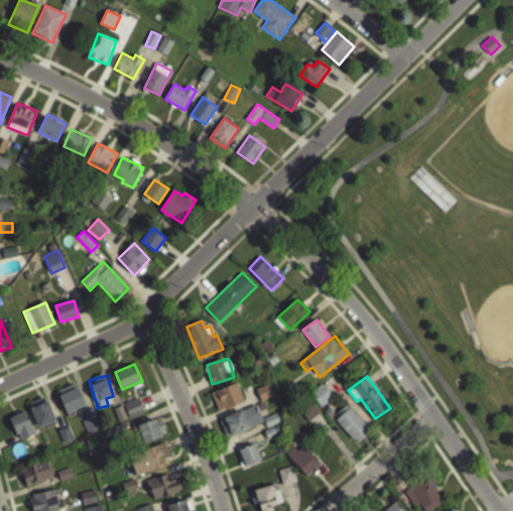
[(66,412),(85,407),(77,383),(58,389),(66,412)]
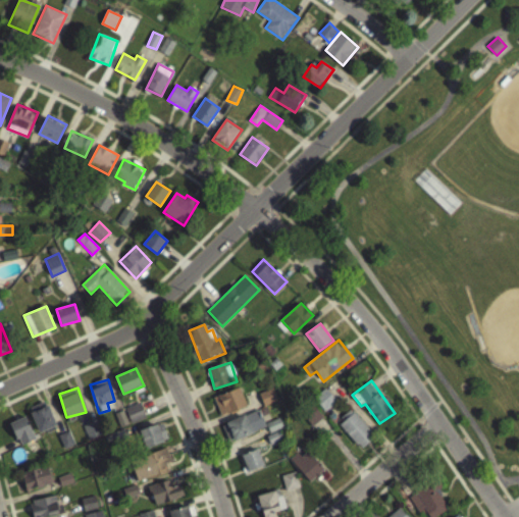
[(221,416),(248,406),(241,388),(214,397),(221,416)]
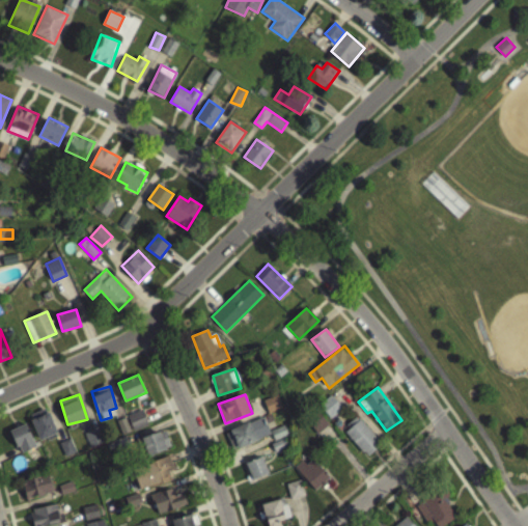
[(331,419),(343,408),(331,394),(320,406),(331,419)]
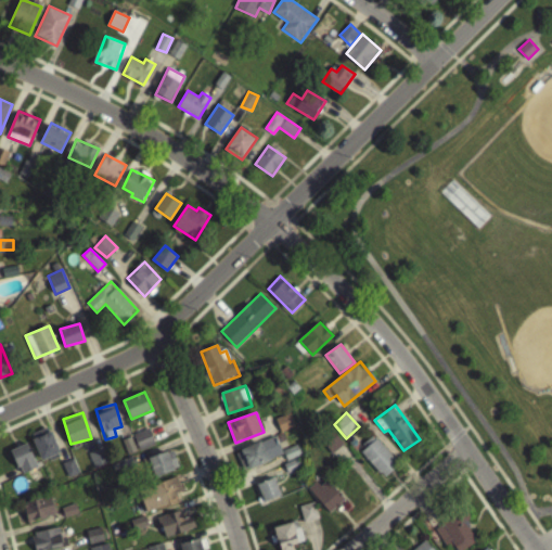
[(50,427),(31,434),(42,462),(60,455),(50,427)]
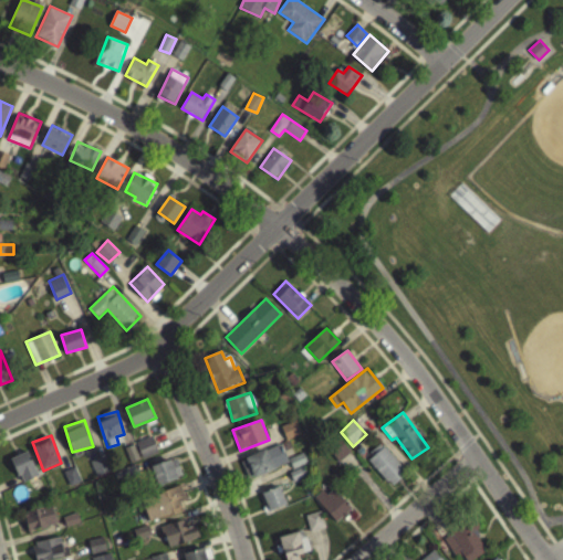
[(158,452),(154,436),(137,441),(142,457),(158,452)]
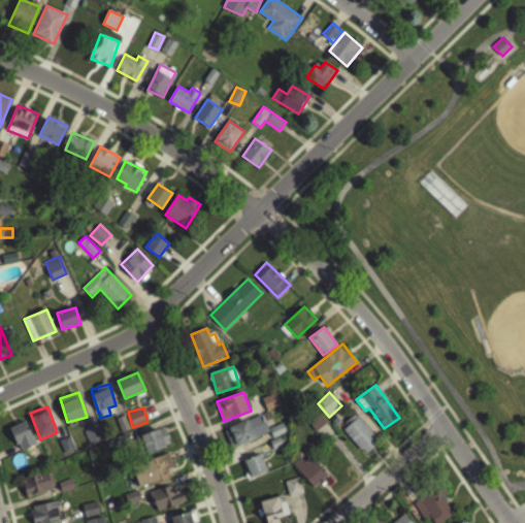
[(233,448),(270,431),(262,413),(225,430),(233,448)]
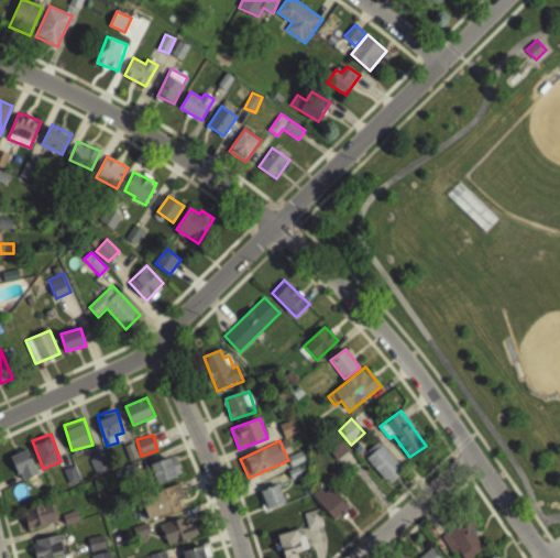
[(331,452),(338,460),(350,449),(342,441),(331,452)]
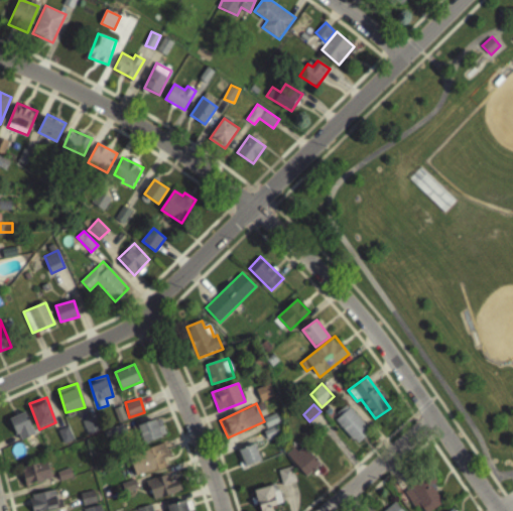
[(336,420),(358,443),(372,430),(351,407),(336,420)]
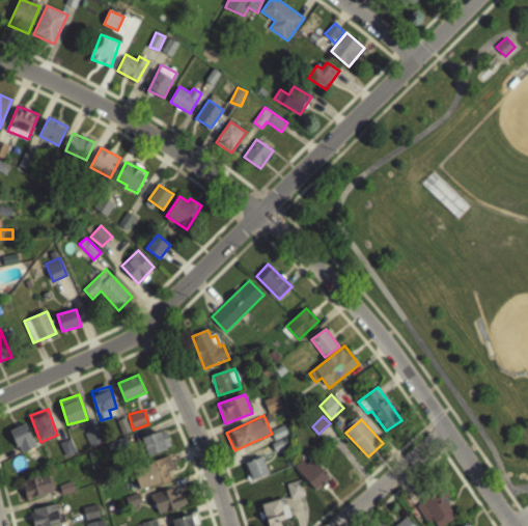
[(35,448),(28,424),(12,428),(20,452),(35,448)]
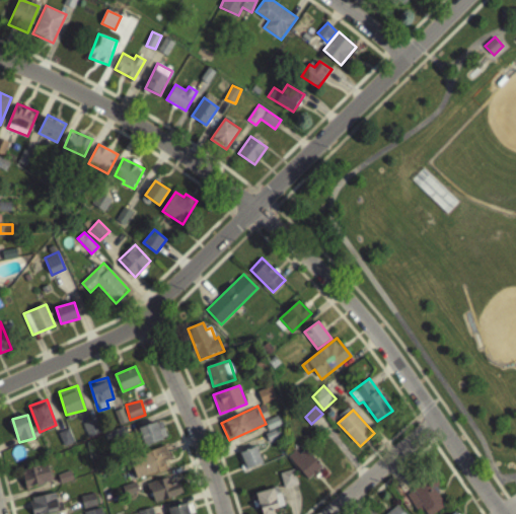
[(145,446),(168,437),(162,420),(139,428),(145,446)]
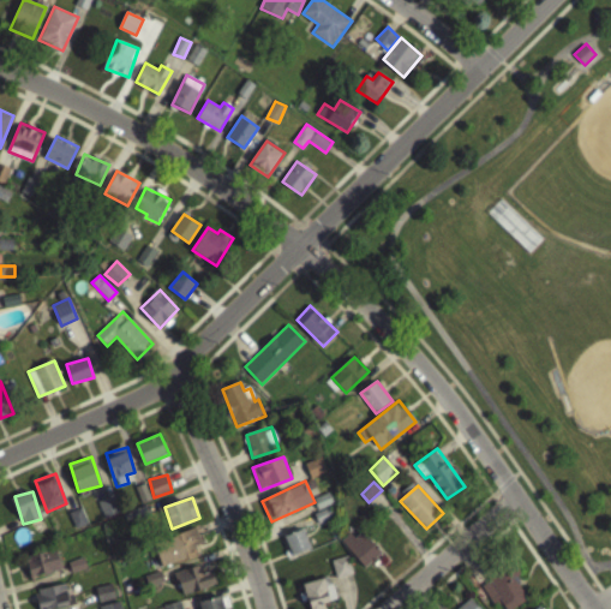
[(89,524),(82,507),(70,513),(77,529),(89,524)]
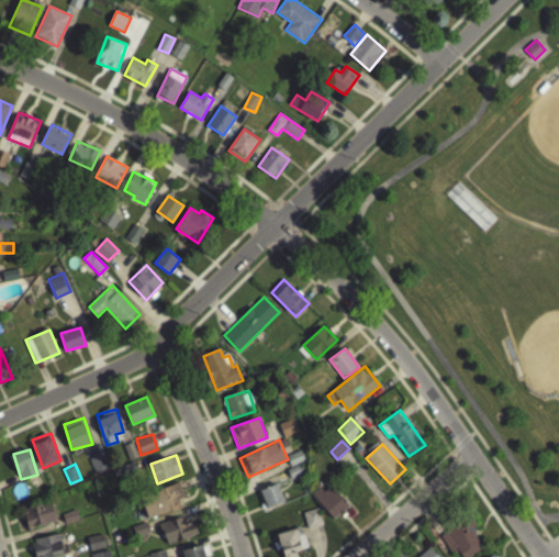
[(180,499),(185,508),(163,516),(161,514),(148,519),(141,499),(161,491),(160,489),(180,481),(186,497),(180,499)]
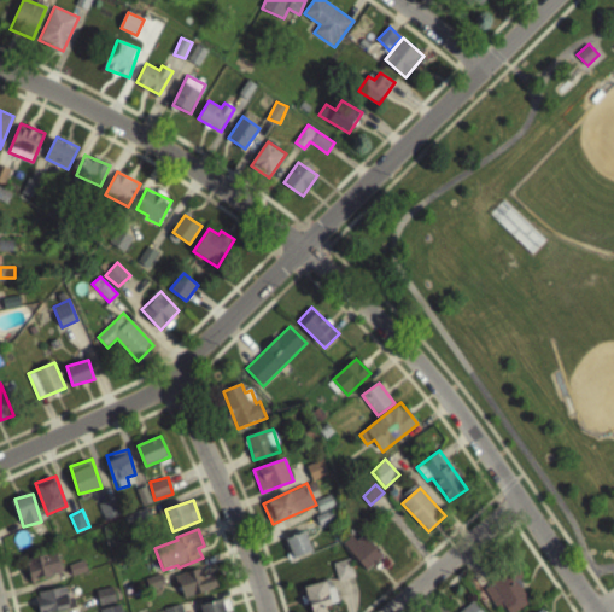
[(286,538),(294,559),(314,551),(305,531),(286,538)]
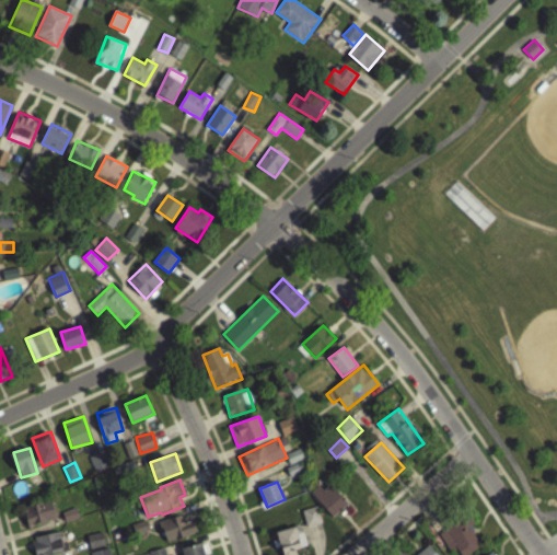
[(334,518),(349,504),(328,482),(313,496),(334,518)]
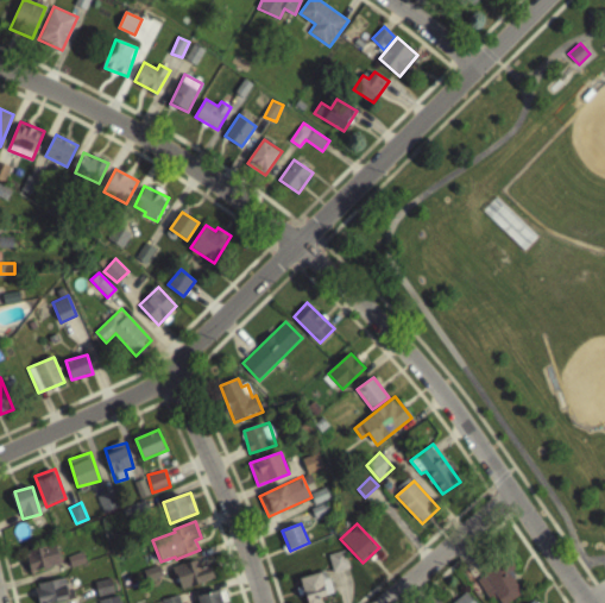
[(63,564),(57,544),(26,553),(31,572),(63,564)]
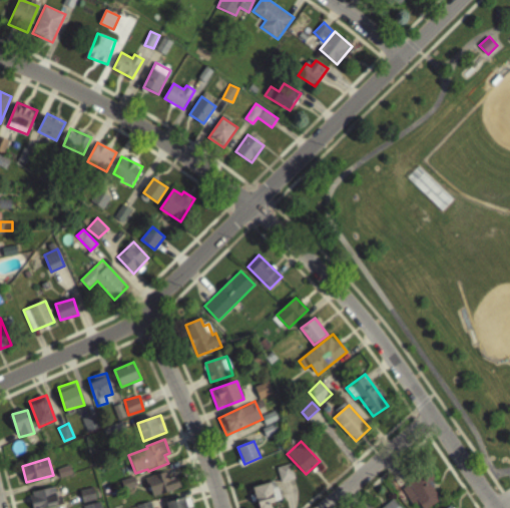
[(283,483),(296,479),(291,464),(278,468),(283,483)]
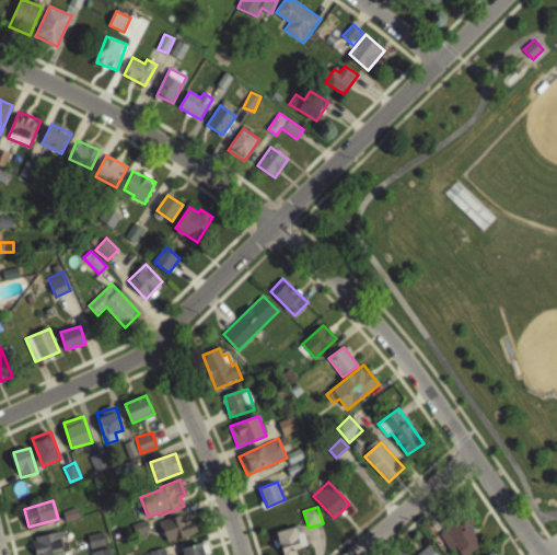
[(67,522),(80,518),(77,508),(64,512),(67,522)]
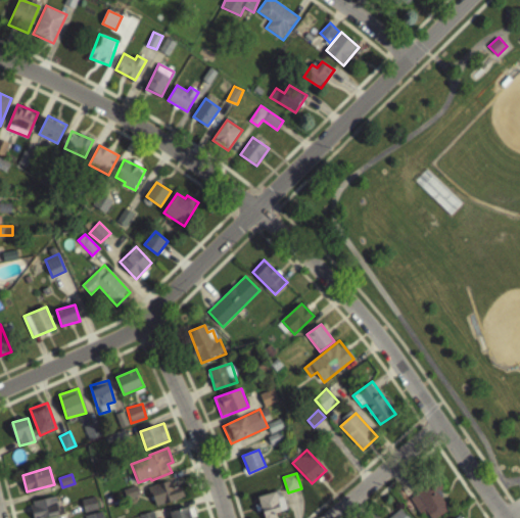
[(185,498),(182,485),(173,488),(170,480),(149,486),(155,506),(185,498)]
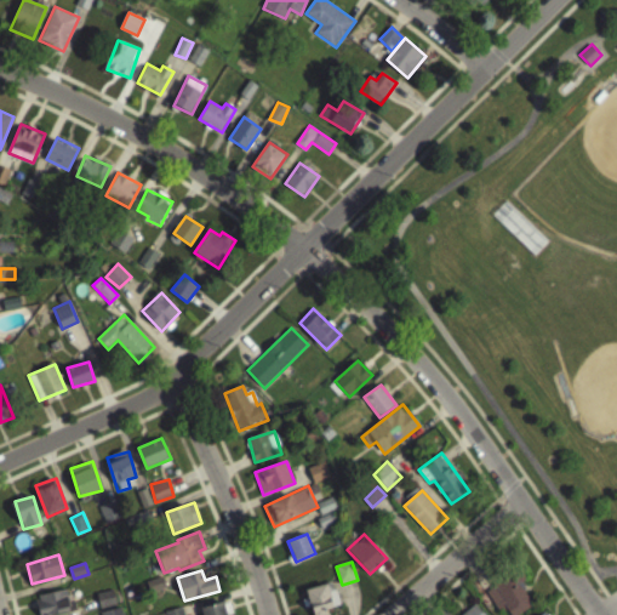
[(500,611),(507,607),(510,614),(518,614),(536,604),(515,573),(486,591),(500,611)]
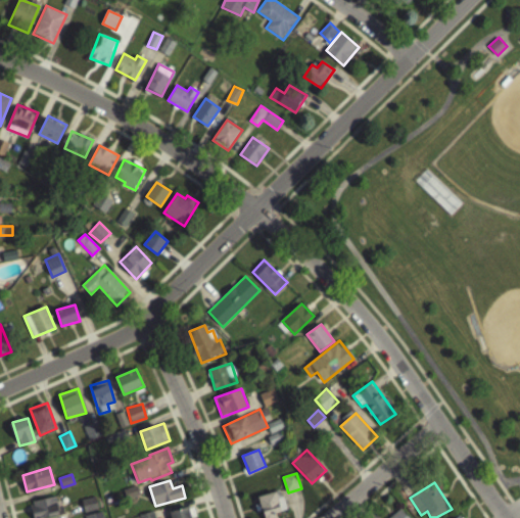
[(277,517),(277,512),(286,511),(282,490),(260,496),(264,517),(277,517)]
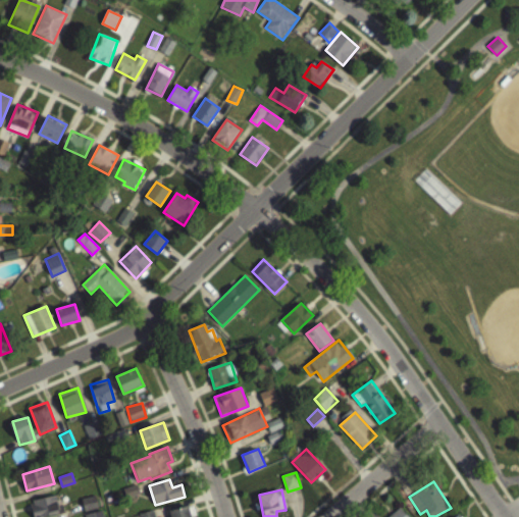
[(45,516),(60,514),(56,496),(31,501),(34,516),(45,516)]
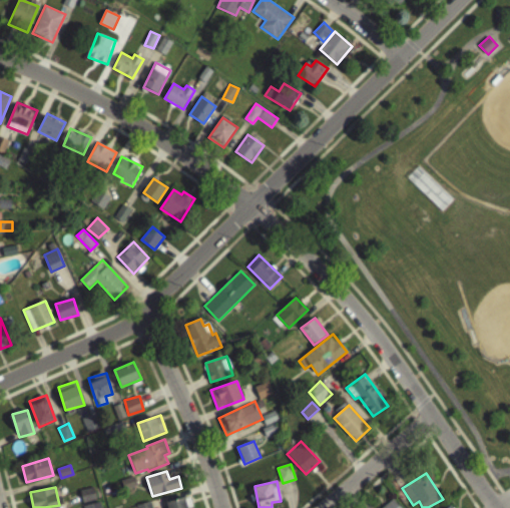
[(83,501),(96,498),(94,487),(80,490),(83,501)]
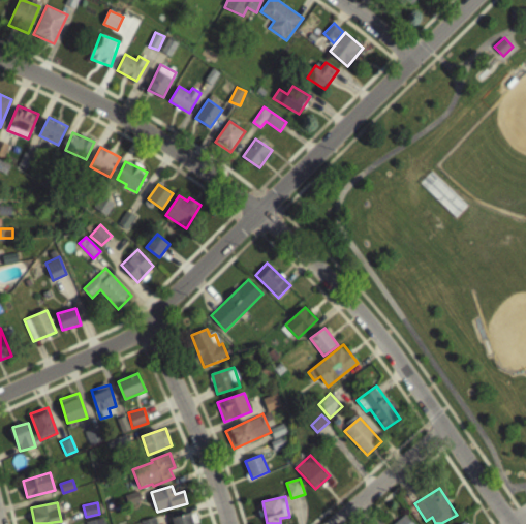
[(174,523),(194,523),(192,513),(173,517),(174,523)]
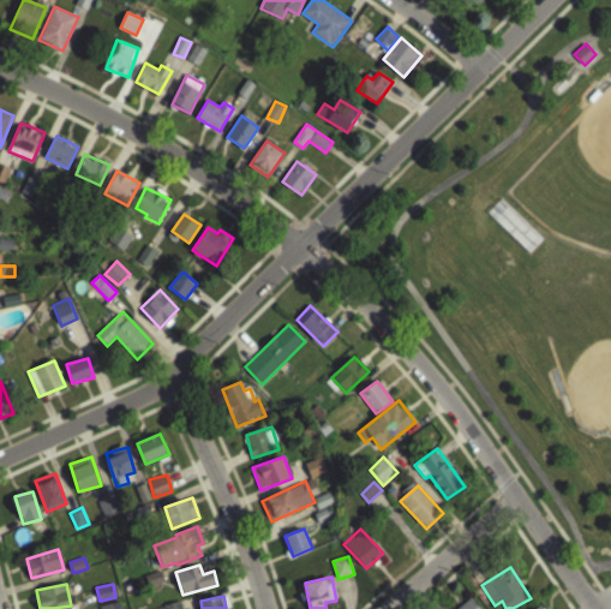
[(480,608),(472,597),(456,608),(480,608)]
